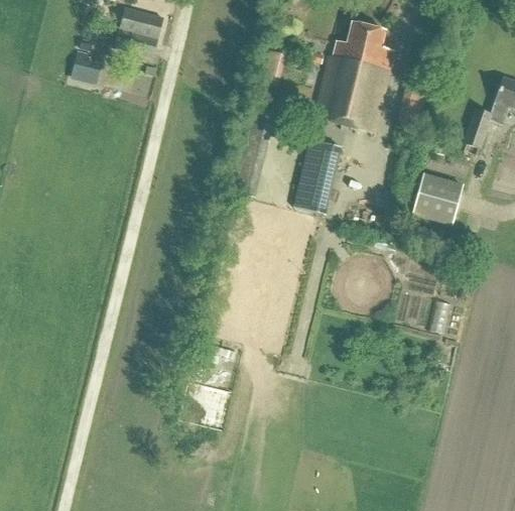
[(154,56),(164,16),(125,6),(114,46),(154,56)]
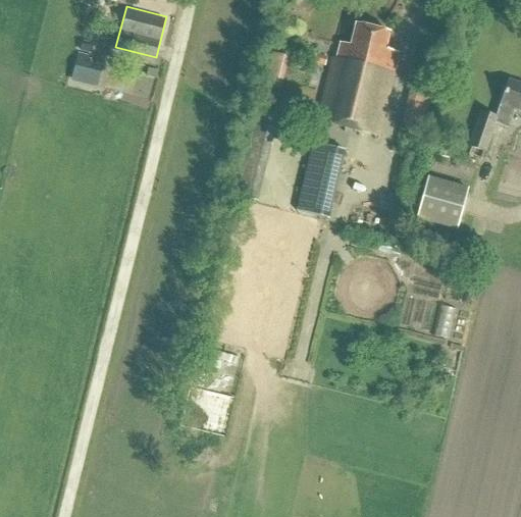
[(386,45),(392,29),(358,19),(352,42),(343,39),(339,54),(332,53),(316,117),(378,134),(401,49),(386,45)]
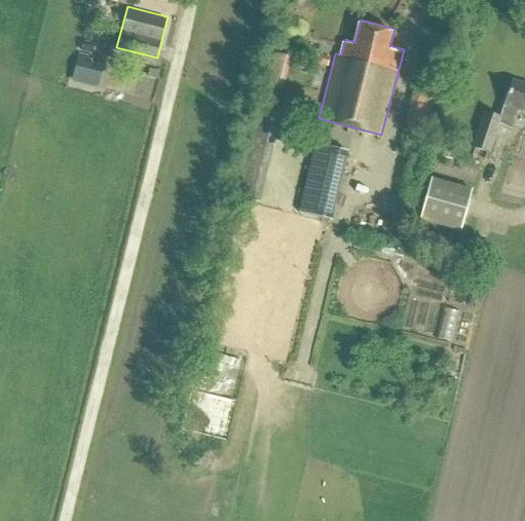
[(84,38),(82,46),(89,48),(91,40),(84,38)]
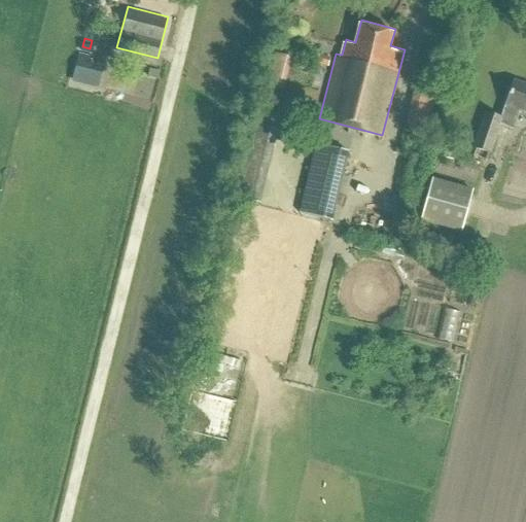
[(81,51),(74,79),(98,85),(104,64),(91,60),(92,54),(81,51)]
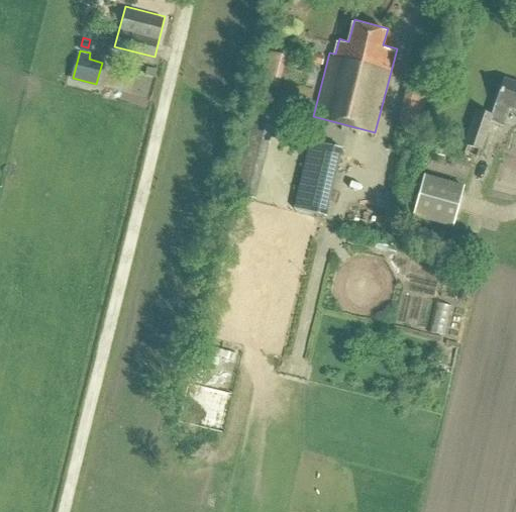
[(261,84),(279,88),(287,55),(269,50),(261,84)]
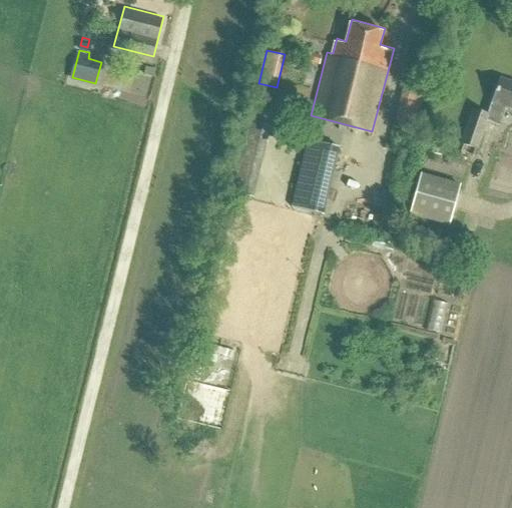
[(321,62),(323,52),(311,50),(309,59),(321,62)]
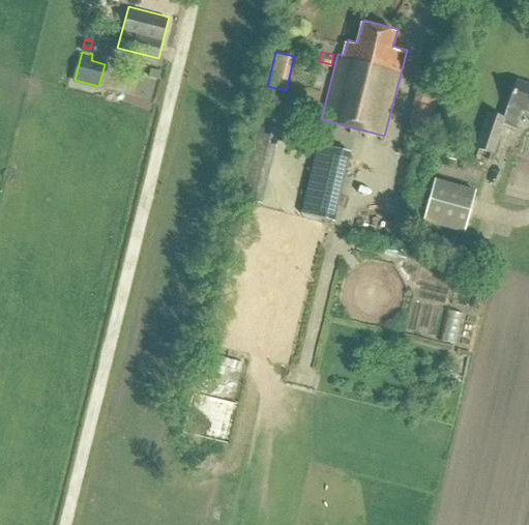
[(528,79),(519,76),(506,107),(504,115),(489,110),(488,113),(480,136),(476,146),(494,152),(497,141),(503,123),(513,127),(519,112),(522,104),(528,107),(528,79)]
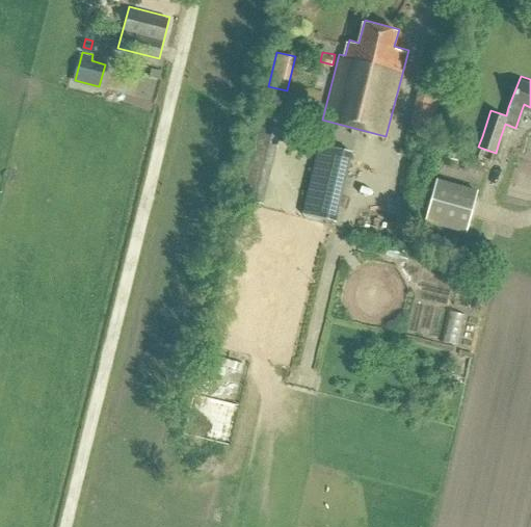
[(284,133),(288,112),(265,107),(260,128),(284,133)]
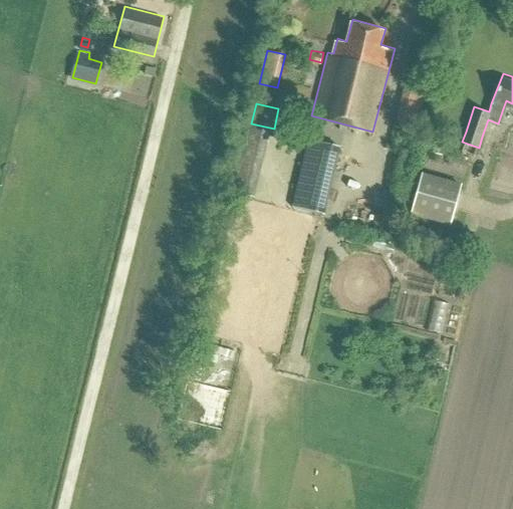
[(255,196),(270,129),(248,123),(232,190),(255,196)]
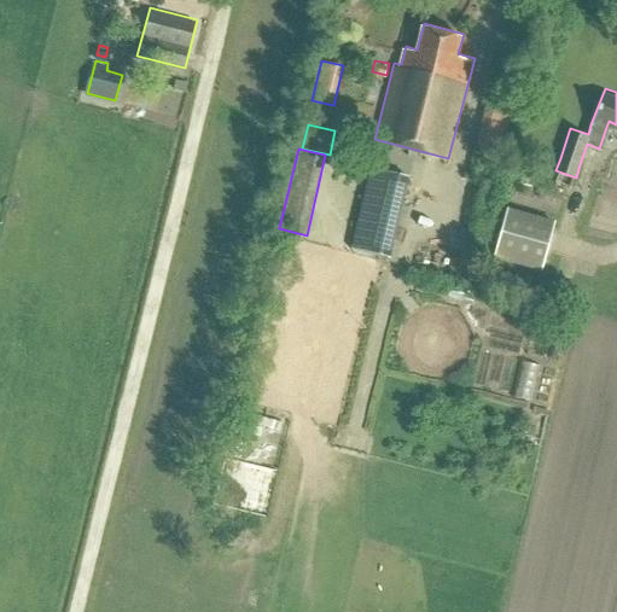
[(351,246),(388,255),(407,174),(371,165),(351,246)]
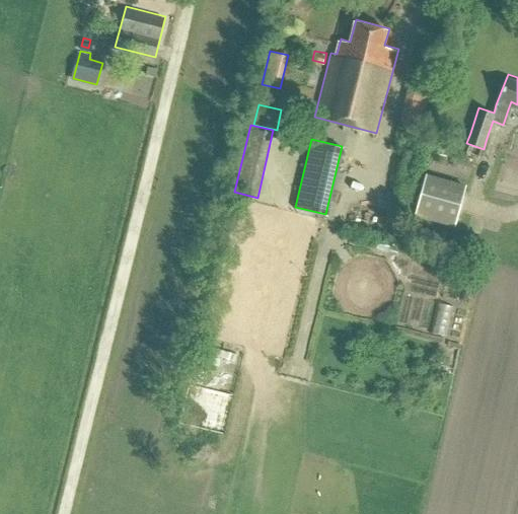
[(464,186),(424,174),(414,214),(421,216),(427,217),(453,225),(464,186)]
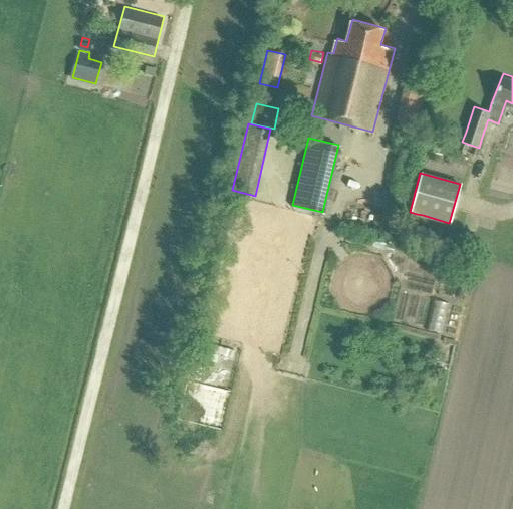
[(374,234),(372,243),(388,247),(390,237),(374,234)]
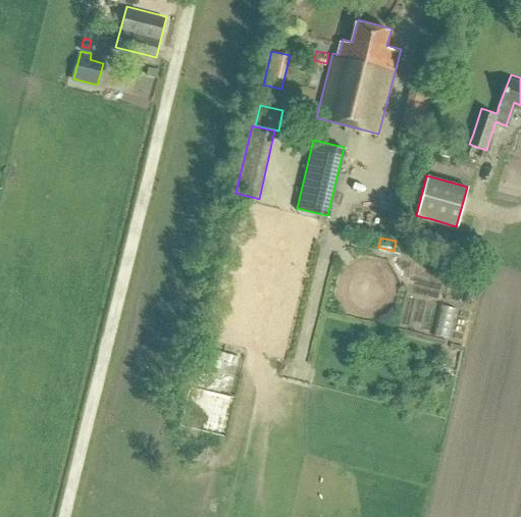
[(399,341),(414,345),(421,310),(406,307),(399,341)]
